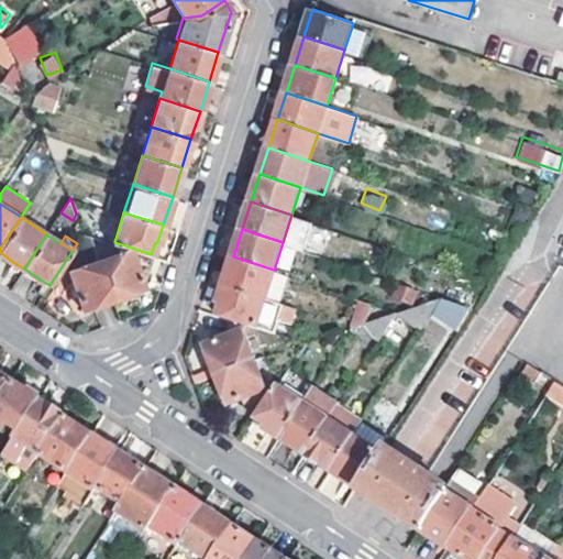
[(101,259),(114,297),(144,287),(154,255),(151,254),(132,248),(101,259)]
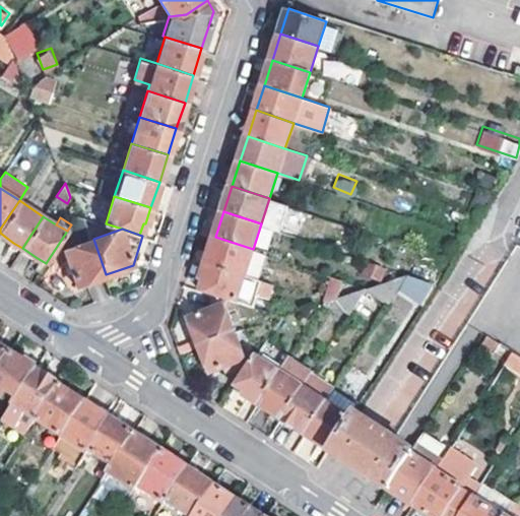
[(215,237),(208,261),(245,273),(253,249),(215,237)]
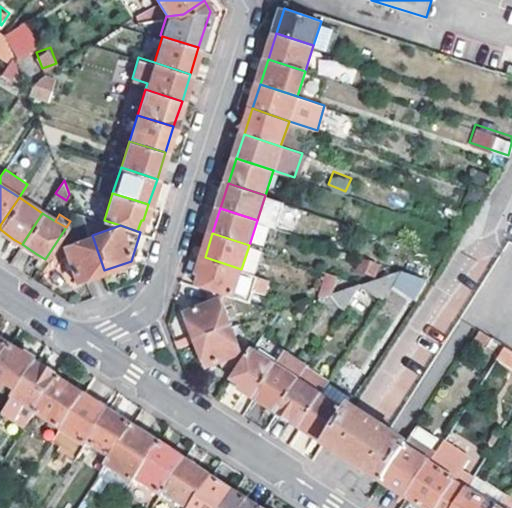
[(104,270),(92,235),(64,245),(77,280),(104,270)]
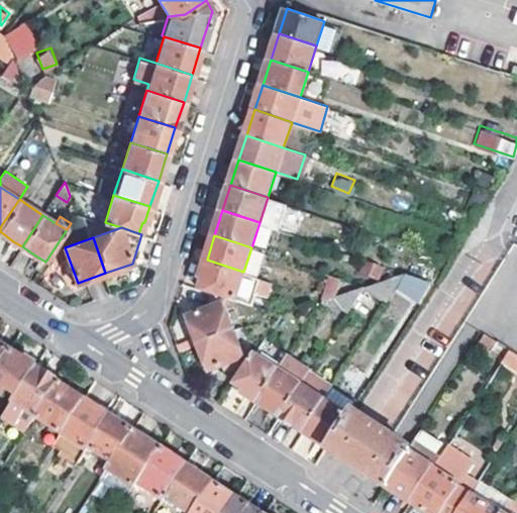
[(380,276),(384,263),(365,257),(360,271),(380,276)]
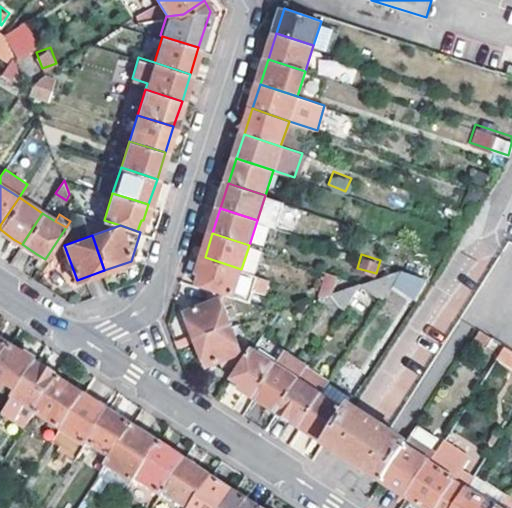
[(241,269),(205,257),(199,274),(202,274),(199,284),(233,295),(247,300),(251,288),(263,292),(268,278),(241,269)]
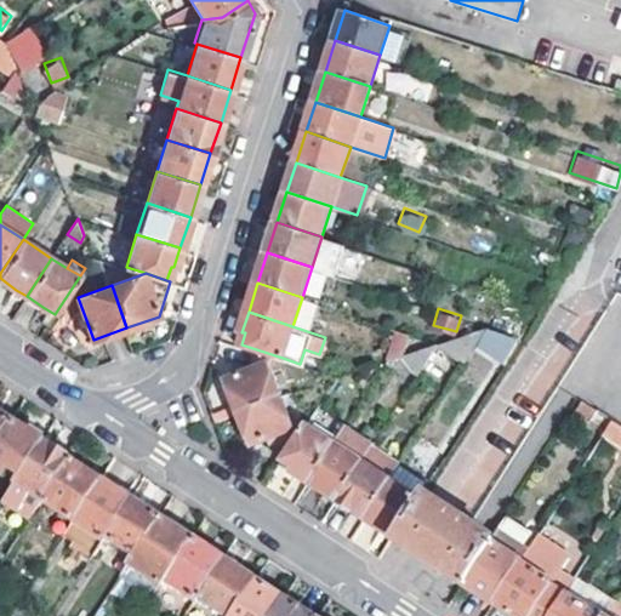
[(402,359),(410,330),(394,325),(386,354),(402,359)]
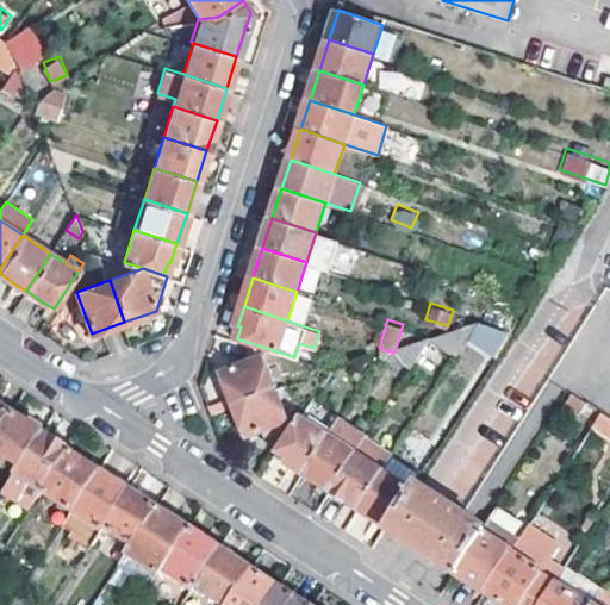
[(263,357),(223,373),(235,404),(277,390),(263,357)]
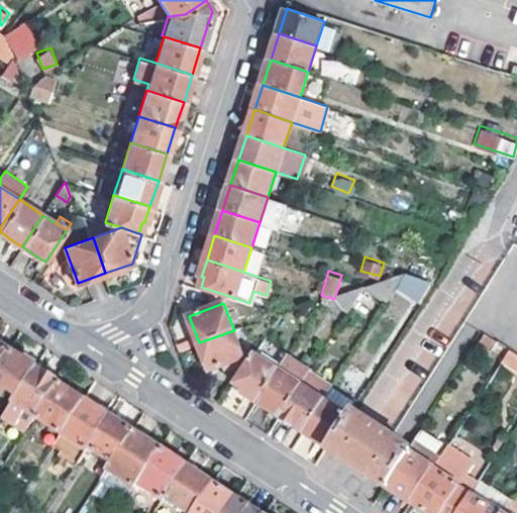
[(234,330),(199,342),(209,369),(243,355),(234,330)]
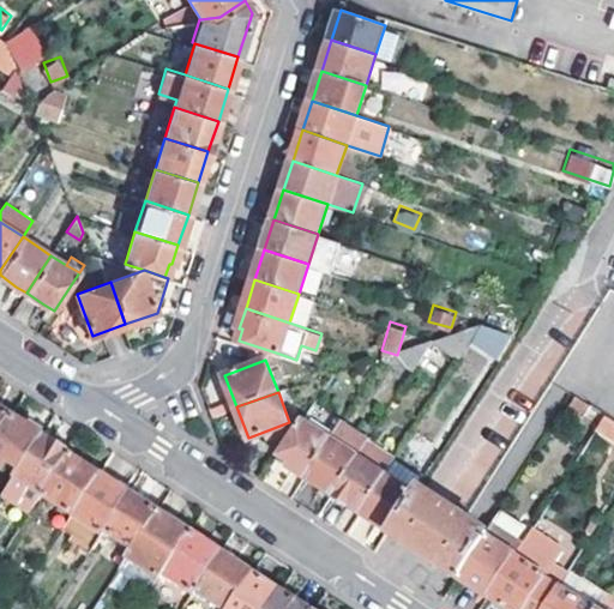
[(0,404),(0,430),(12,412),(0,404)]
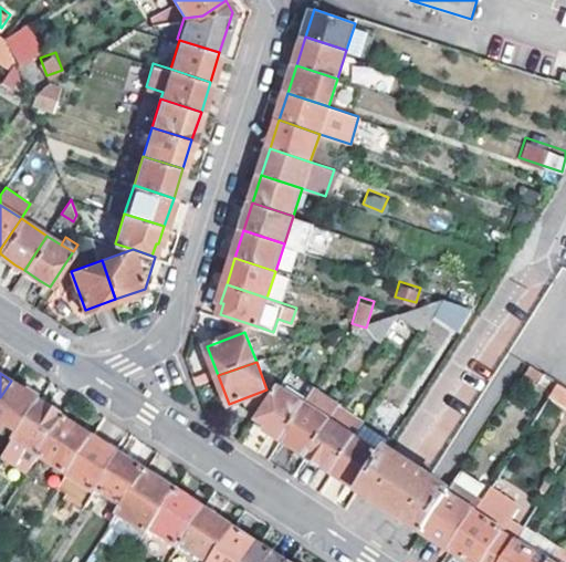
[(11,381),(0,397),(0,429),(4,433),(11,424),(19,429),(40,399),(11,381)]
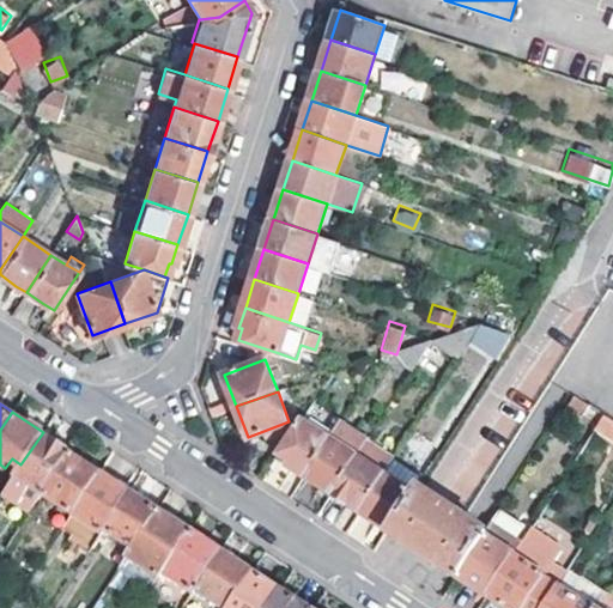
[(612,417),(606,413),(598,426),(612,435),(612,417)]
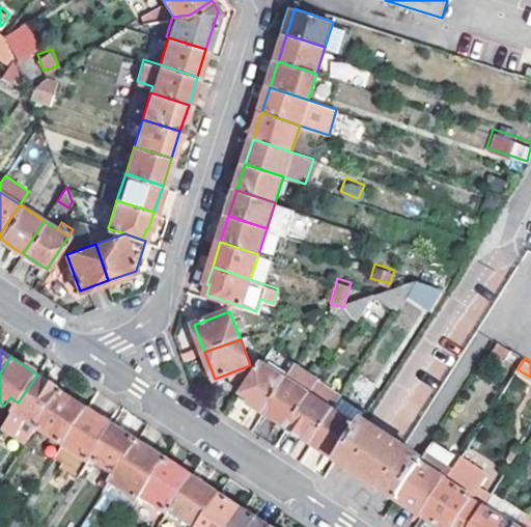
[(261,361),(240,395),(245,398),(264,410),(286,377),(261,361)]
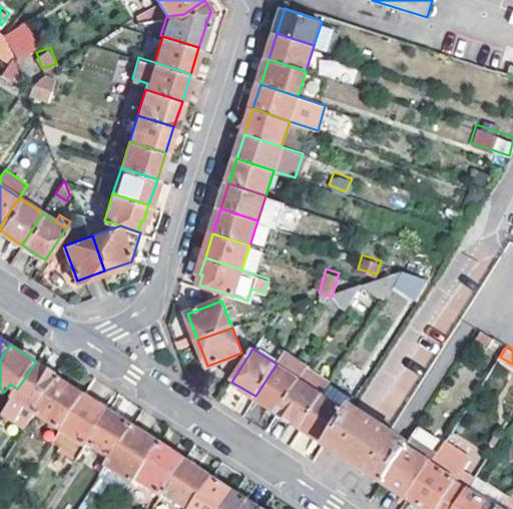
[(286,350),(277,364),(255,396),(278,411),(307,367),(308,365),(286,350)]
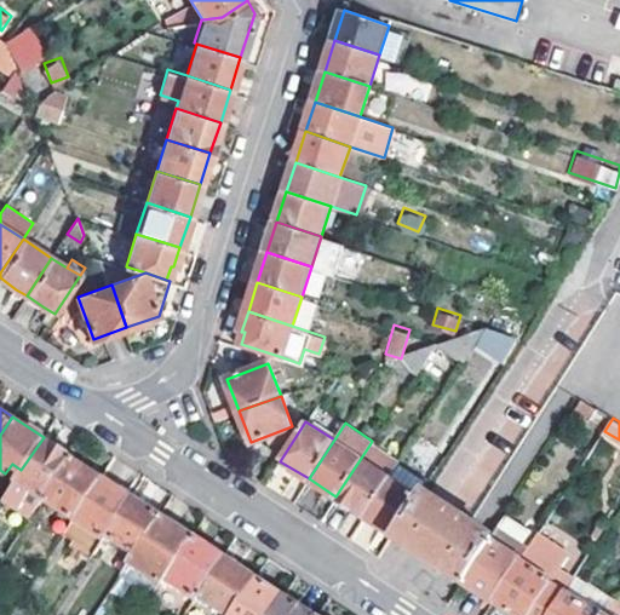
[(32,515),(42,496),(70,455),(44,437),(21,470),(5,496),(32,515)]
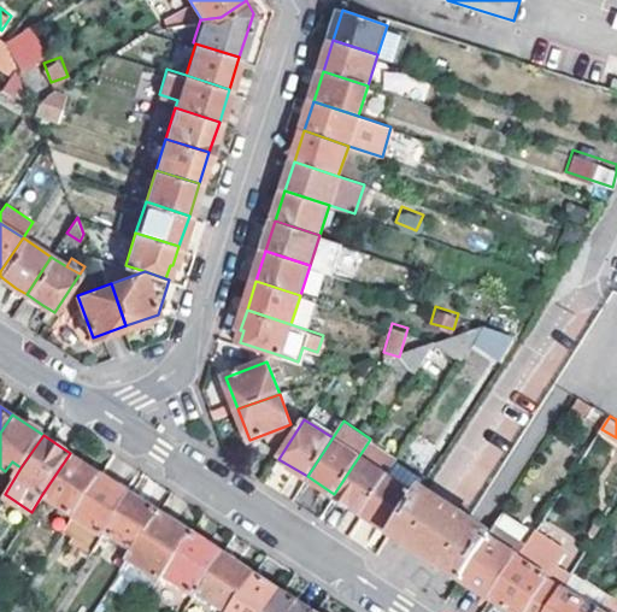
[(369,441),(334,494),(353,507),(363,512),(397,459),(369,441)]
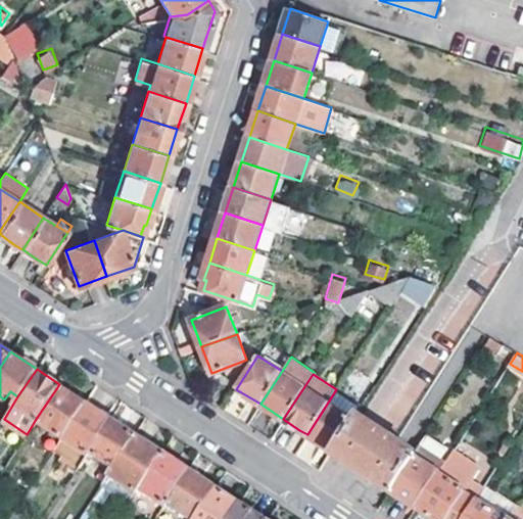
[(59,384),(36,419),(61,436),(85,400),(59,384)]
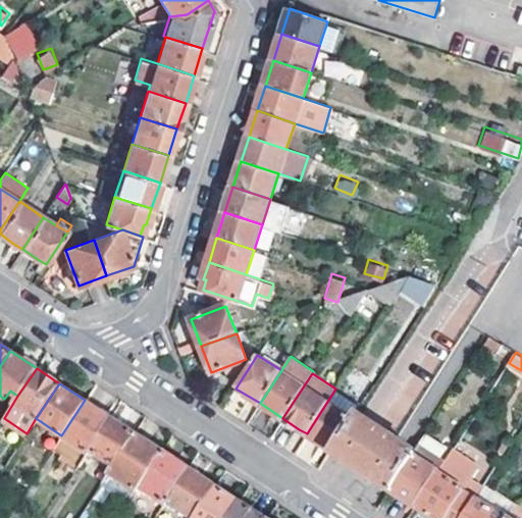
[(359,405),(335,389),(307,433),(331,450),(355,411),(359,405)]
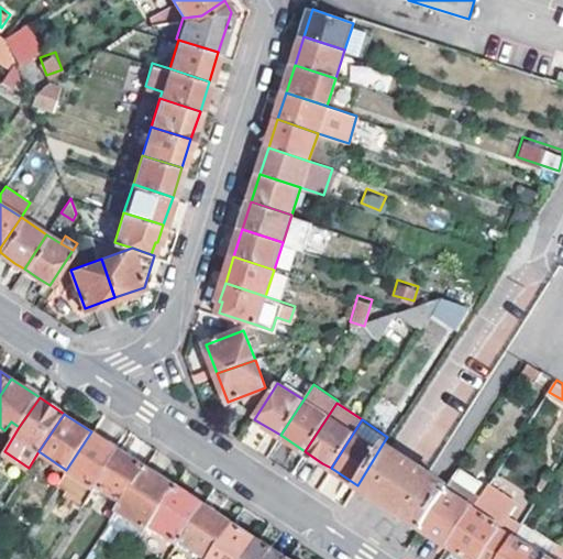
[(111,444),(91,431),(66,470),(94,488),(96,485),(120,449),(111,444)]
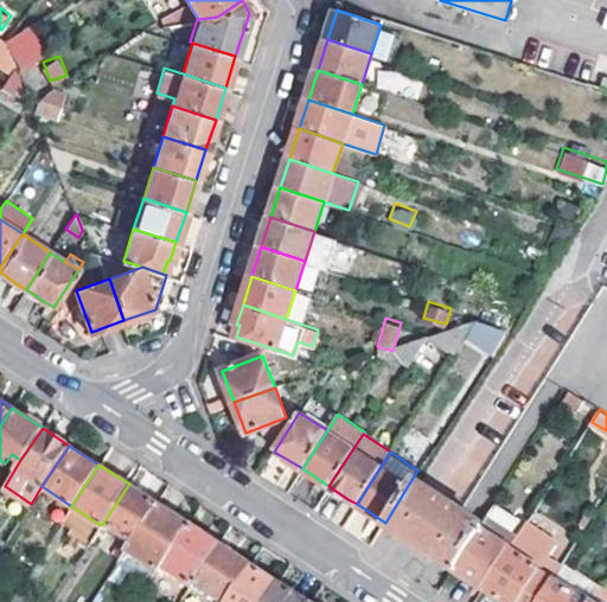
[(413,478),(385,523),(398,531),(453,567),(481,524),(427,487),(413,478)]
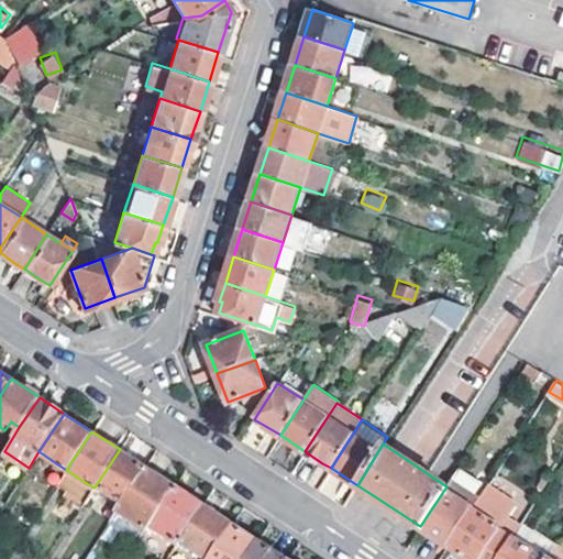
[(120,449),(96,485),(122,503),(145,467),(120,449)]
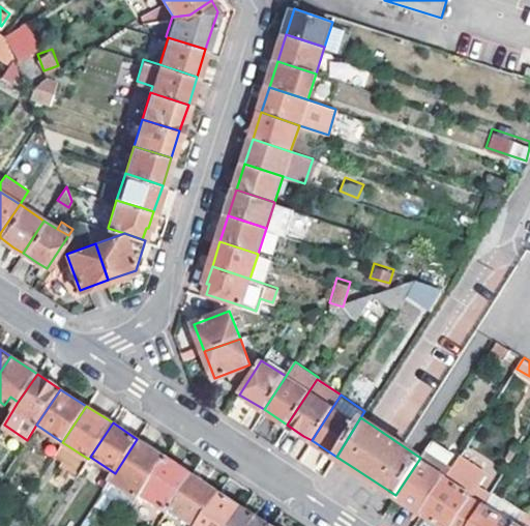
[(134,504),(142,493),(166,457),(137,439),(115,473),(106,487),(134,504)]
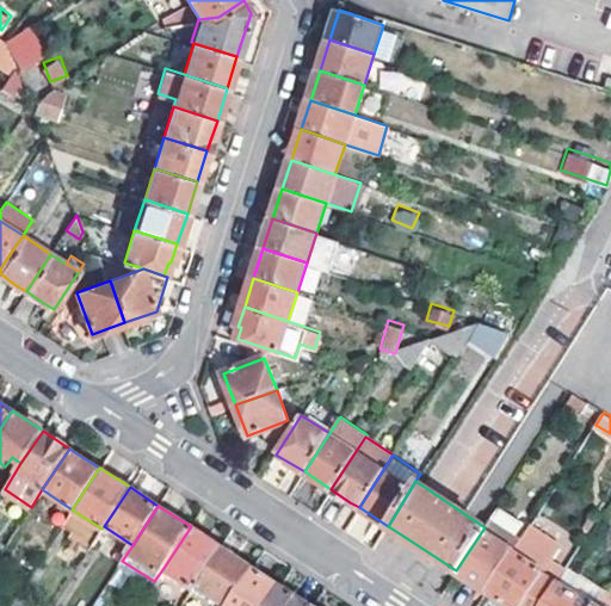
[(482,587),(487,591),(512,550),(513,549),(506,544),(512,535),(489,520),(485,527),(456,570),(482,587)]
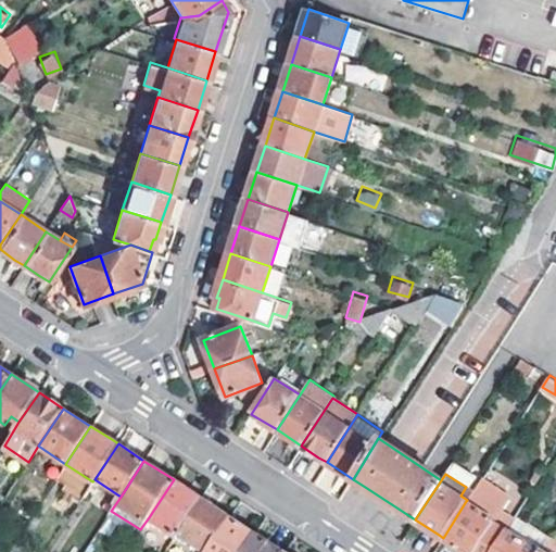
[(174,479),(149,517),(175,535),(177,531),(200,497),(174,479)]
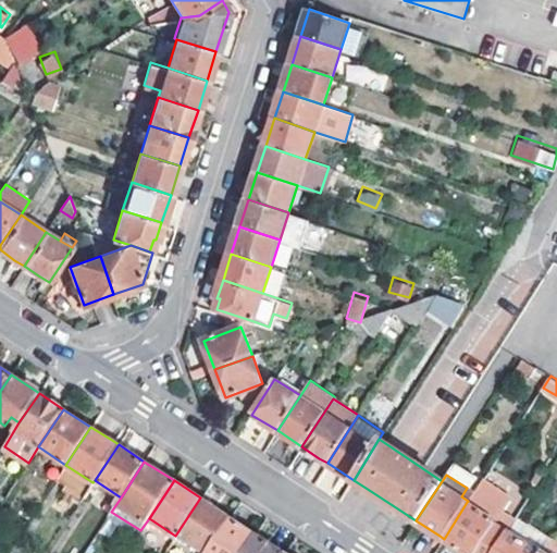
[(231,517),(200,498),(177,532),(208,551),(231,517)]
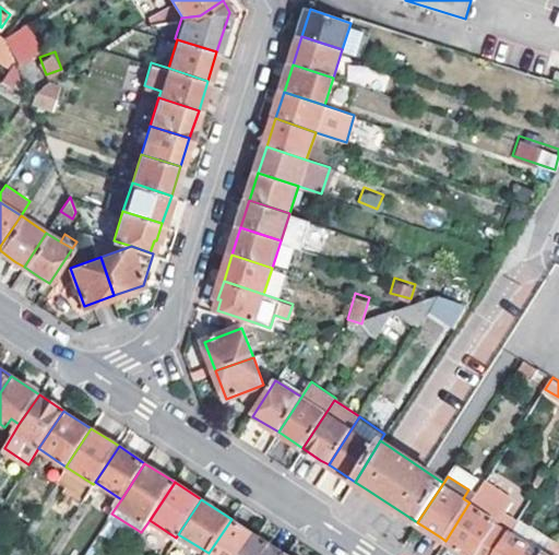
[(468,504),(445,541),(467,554),(495,554),(511,532),(468,504)]
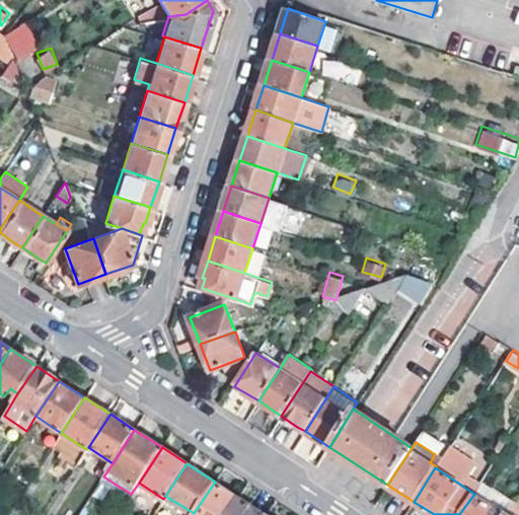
[(226,514),(238,497),(215,482),(194,513),(193,514),(226,514)]
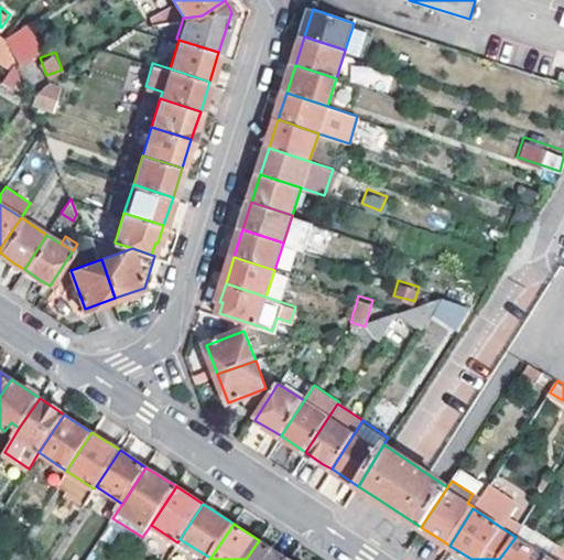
[(549,559),(550,559),(516,537),(499,559),(549,559)]
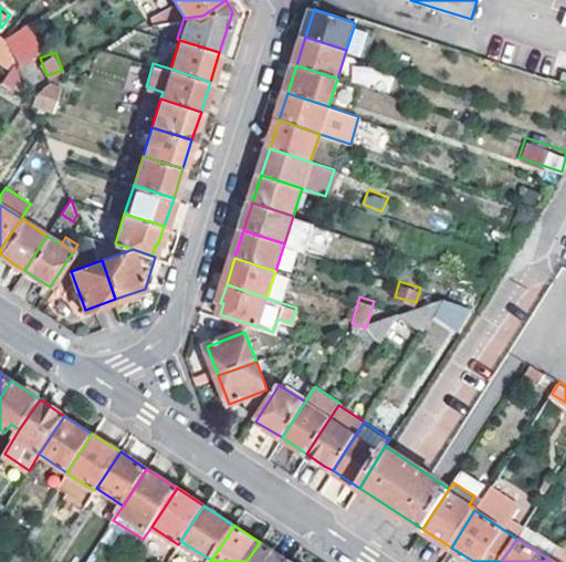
[(290,561),(260,542),(247,561),(290,561)]
